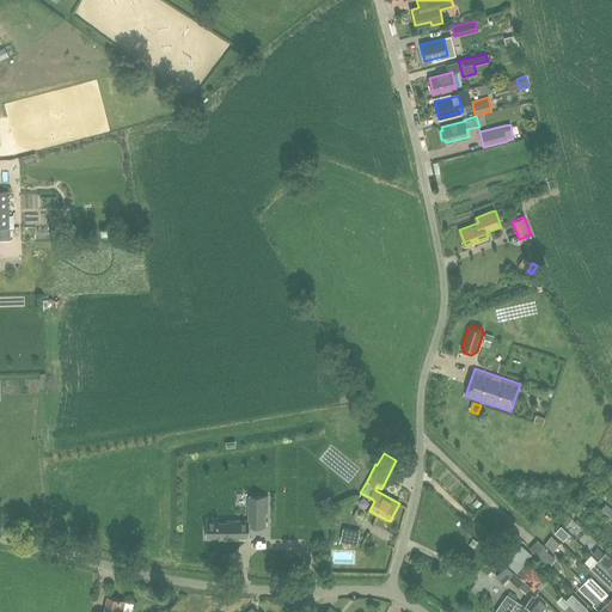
[(265,525),(265,496),(249,495),(249,518),(212,516),(212,533),(248,533),(248,525),(265,525)]
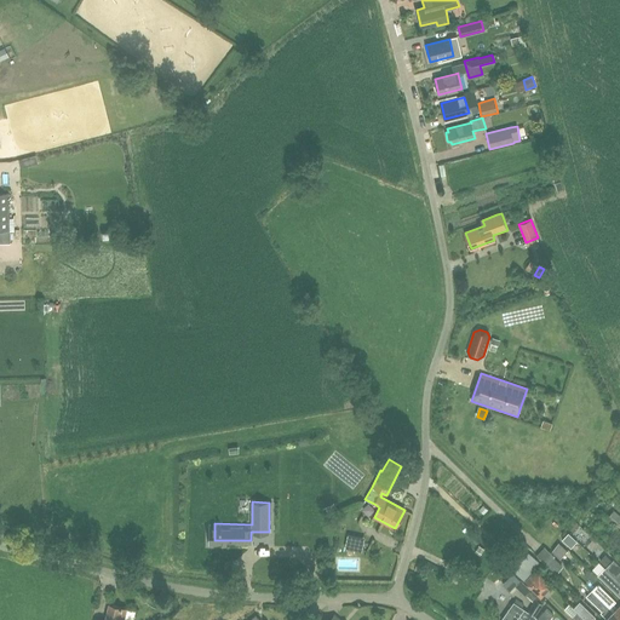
[(337,507),(334,503),(325,507),(327,512),(337,507)]
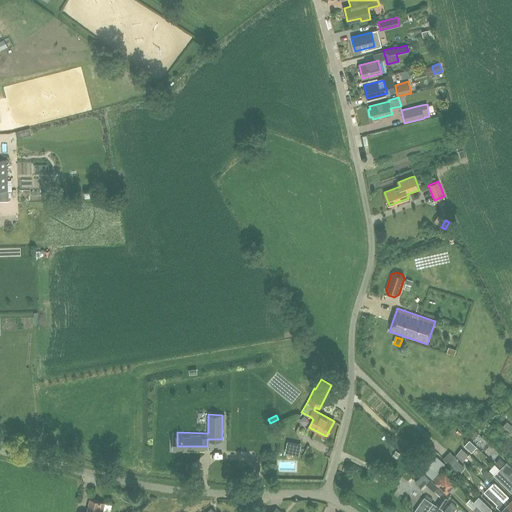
[(511,436),(511,425),(507,421),(501,427),(511,436)]
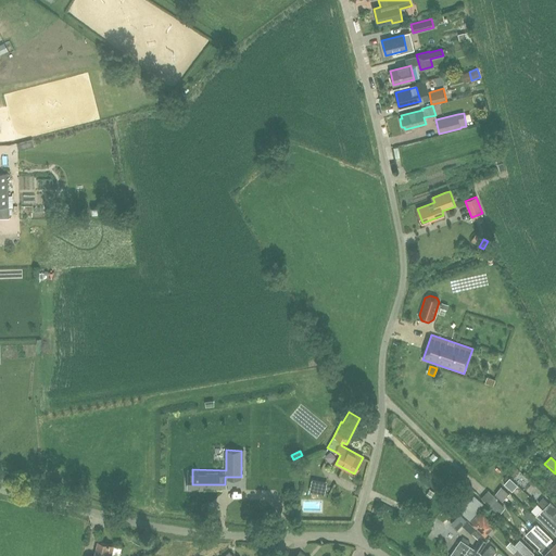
[(280,476),(281,458),(270,458),(269,476),(280,476)]
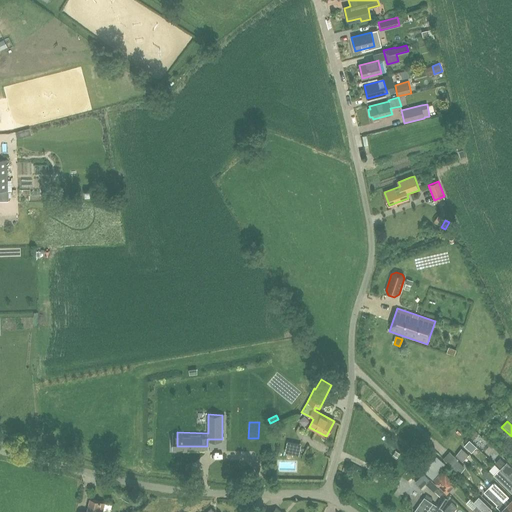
[(469,440),(464,446),(471,453),(476,447),(469,440)]
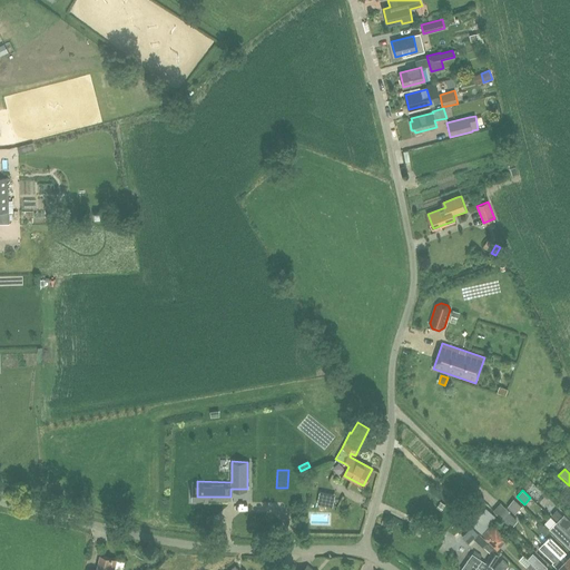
[(514,513),(521,507),(513,499),(508,507),(514,513)]
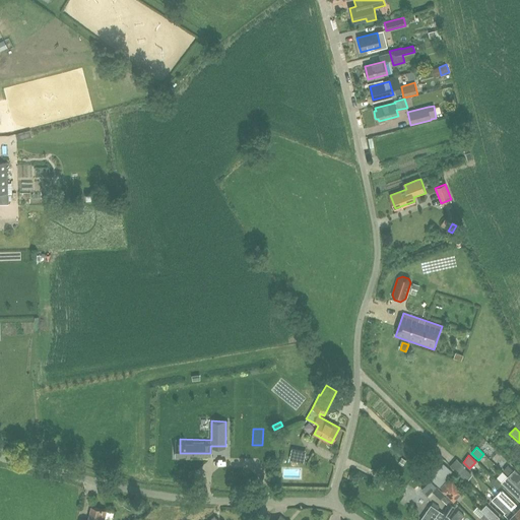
[(439,486),(452,471),(443,463),(430,478),(439,486)]
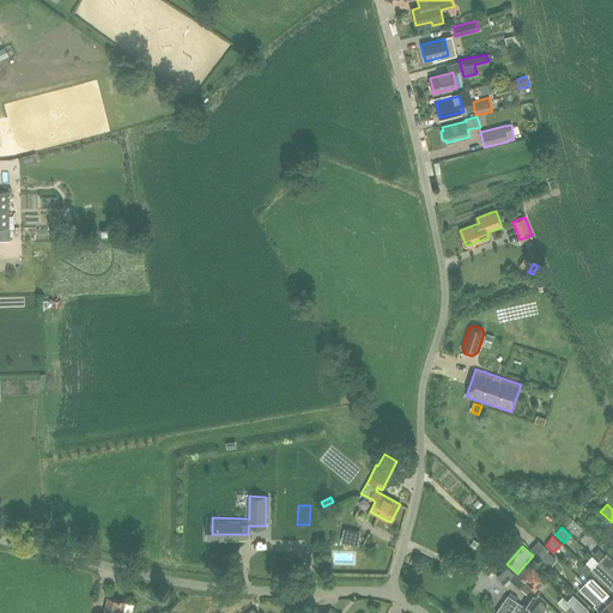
[(550,568),(557,560),(547,552),(548,551),(545,547),(538,556),(541,559),(540,559),(550,568)]
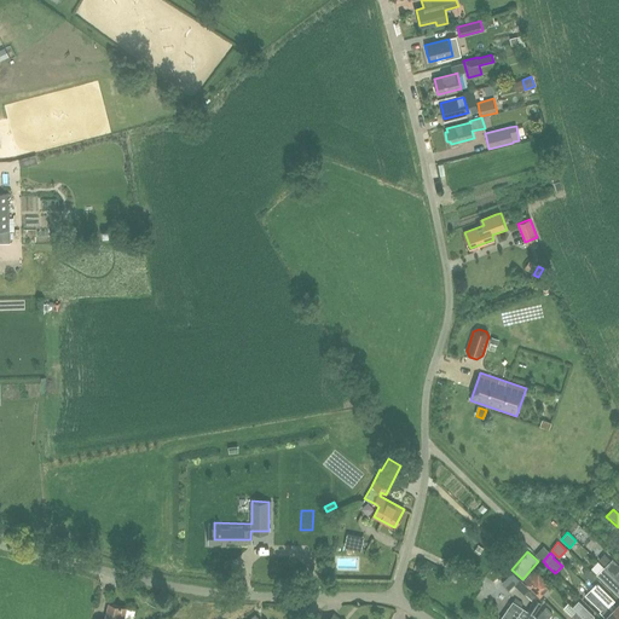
[(618,567),(612,560),(603,567),(609,573),(611,573),(618,582),(618,567)]
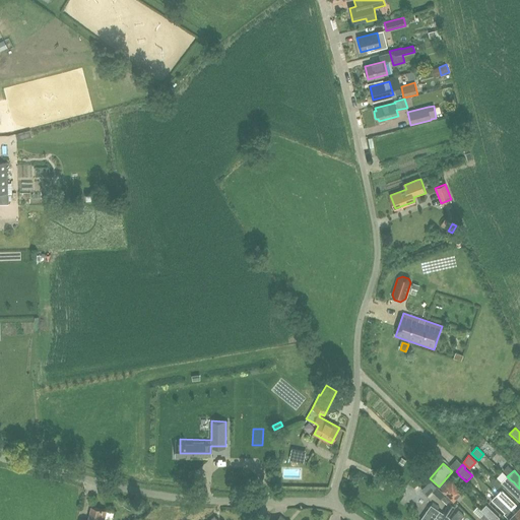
[(452,481),(449,478),(441,488),(443,491),(442,491),(454,502),(464,492),(452,480),(452,481)]
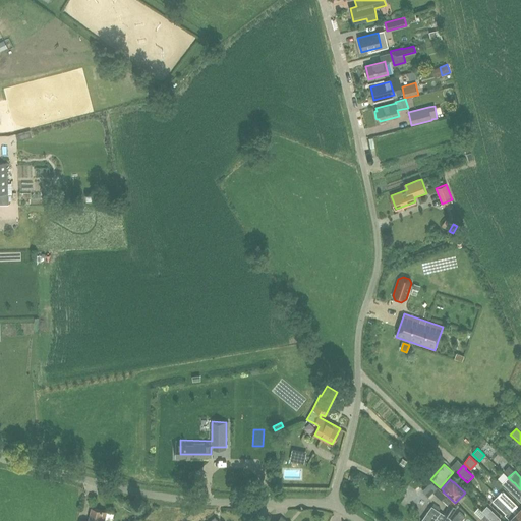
[(520,489),(514,482),(513,482),(509,487),(520,498),(520,489)]
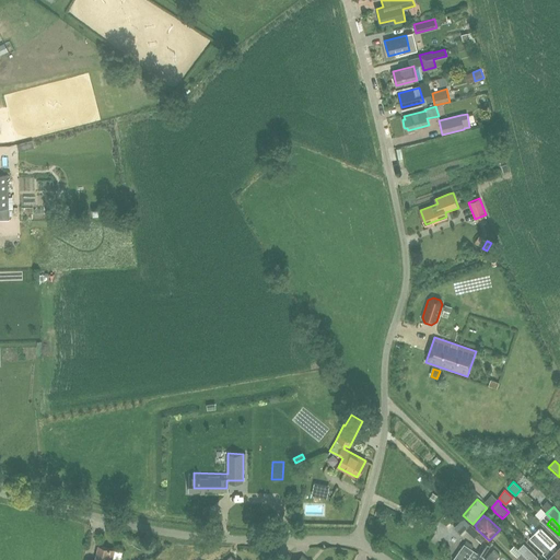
[(486,555),(492,545),(473,527),(466,535),(486,555)]
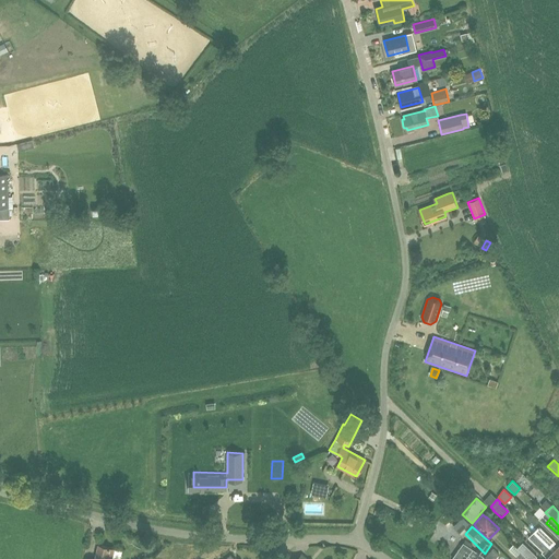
[(558,544),(556,548),(552,545),(555,543),(538,527),(533,533),(558,557),(558,544)]
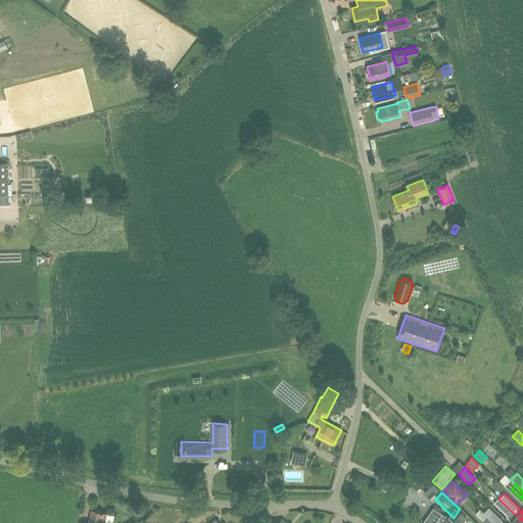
[(511,522),(522,522),(522,521),(498,498),(494,503),(509,516),(507,517),(512,522),(511,522)]
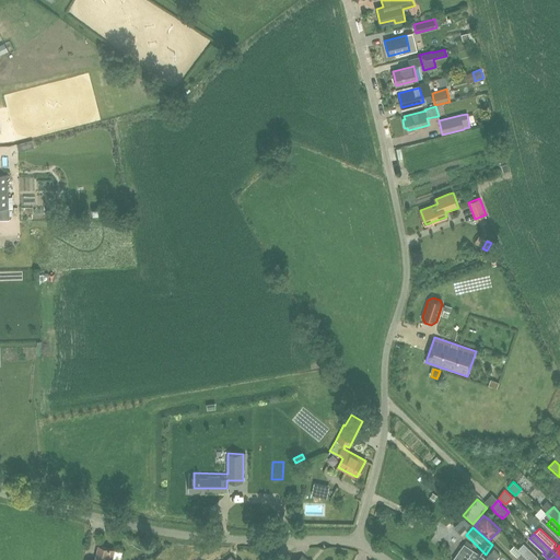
[(474,559),(469,557),(474,550),(464,544),(452,559),(474,559)]
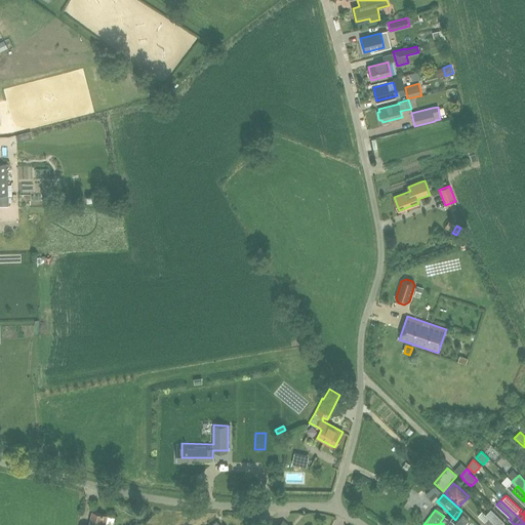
[(505,523),(490,510),(485,515),(488,519),(495,524),(502,524),(505,523)]
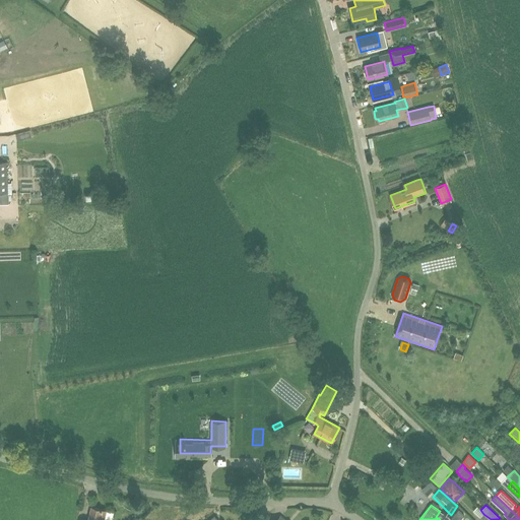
[(104,519),(107,511),(91,507),(87,519),(80,519),(79,519),(78,519),(104,519)]
